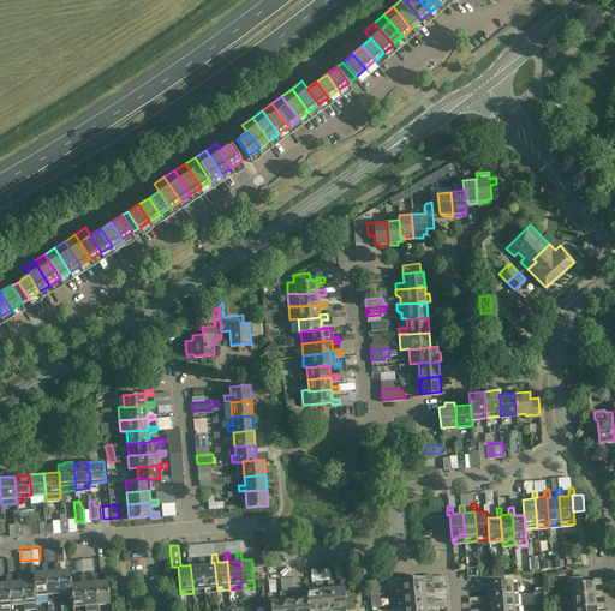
[(202,563),(206,592),(218,591),(214,562),(212,563),(204,563),(204,555),(199,556),(199,564),(202,563)]
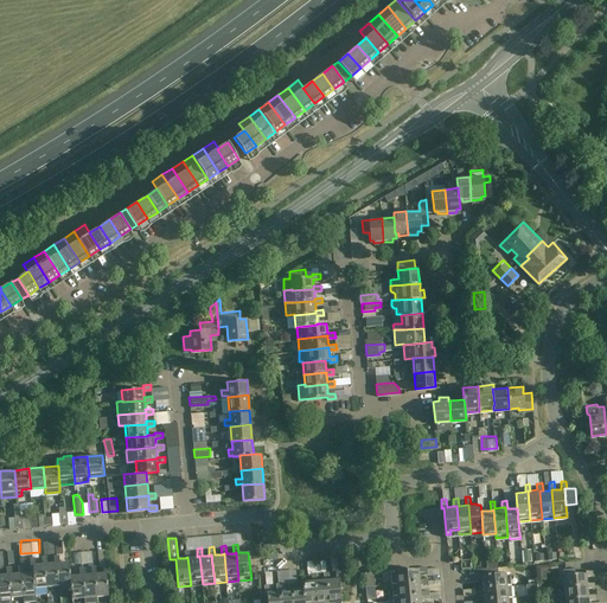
[(82,549),(82,562),(94,560),(94,549),(82,549)]
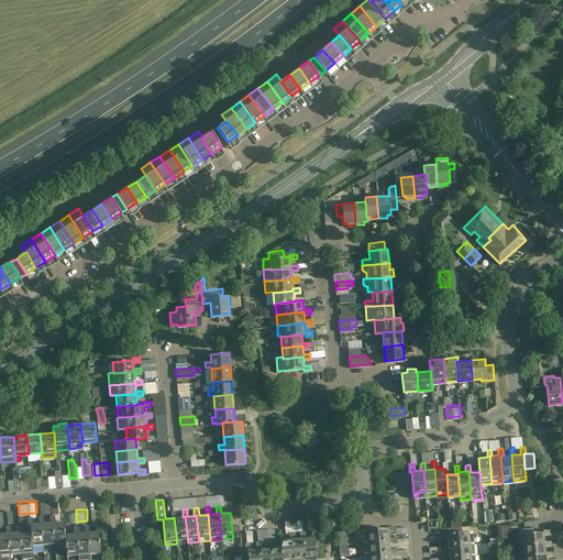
[(174,517),(177,544),(188,542),(185,516),(183,517),(176,517),(176,509),(170,511),(172,518),(174,517)]
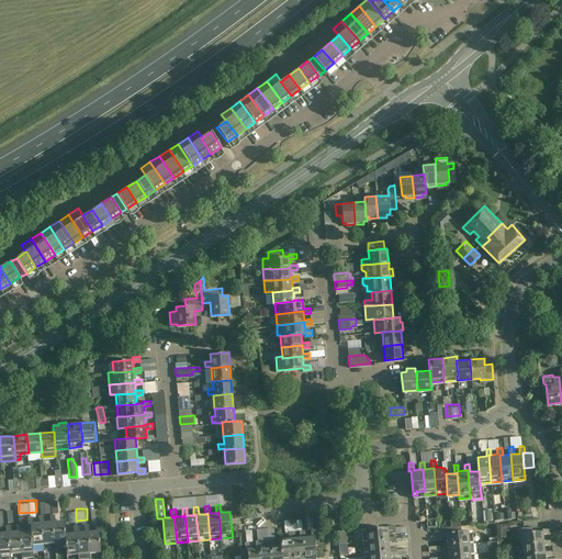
[(54,541),(65,540),(65,533),(64,520),(55,521),(55,514),(49,514),(51,522),(53,521),(54,541)]
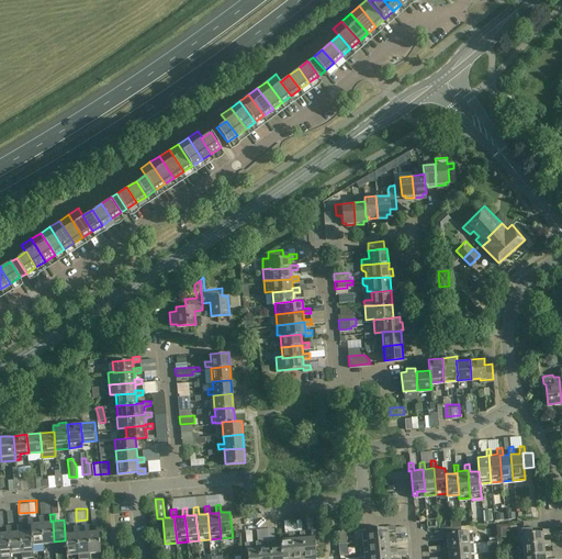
[(38,515),(40,522),(41,522),(43,543),(54,541),(53,521),(51,522),(44,522),(43,515),(38,515)]
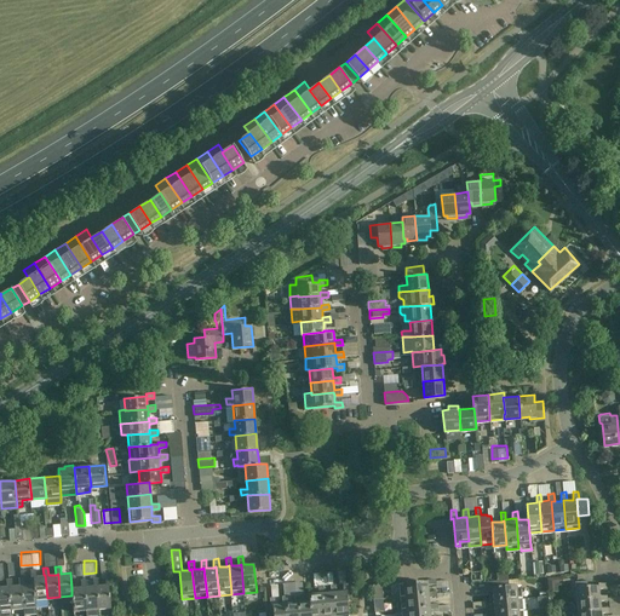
[(33,576),(34,583),(36,606),(47,605),(47,598),(45,575),(44,575),(36,576),(35,569),(30,569),(30,576),(33,576)]
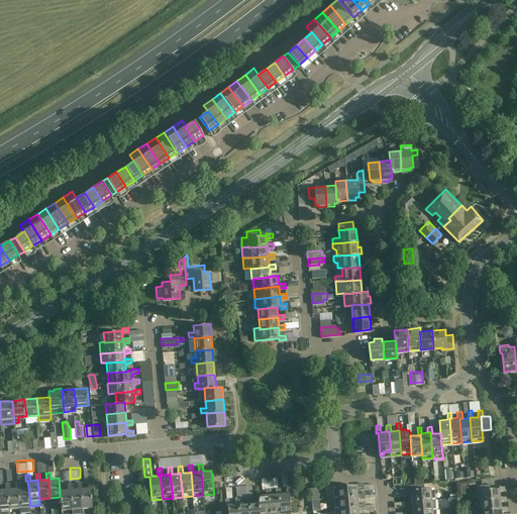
[(72,489),(70,489),(72,508),(72,513),(82,513),(81,507),(82,507),(80,488),(82,488),(82,482),(79,482),(79,479),(75,479),(75,485),(78,485),(78,489),(72,489)]
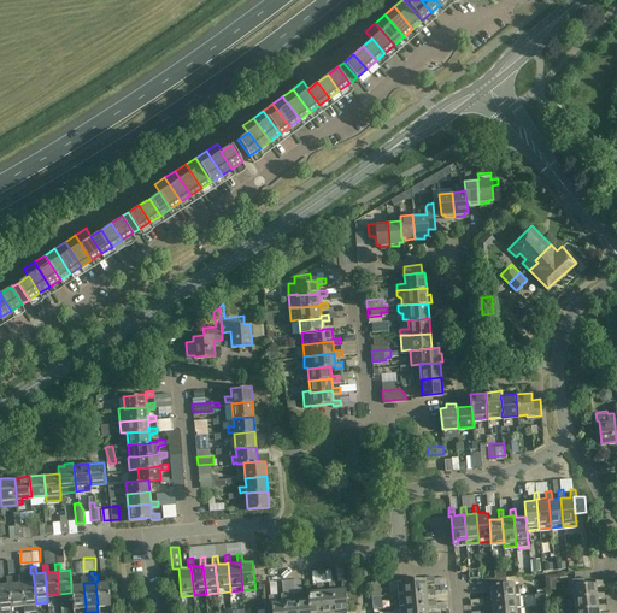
[(559,572),(544,573),(545,588),(554,587),(554,579),(559,578),(559,572)]
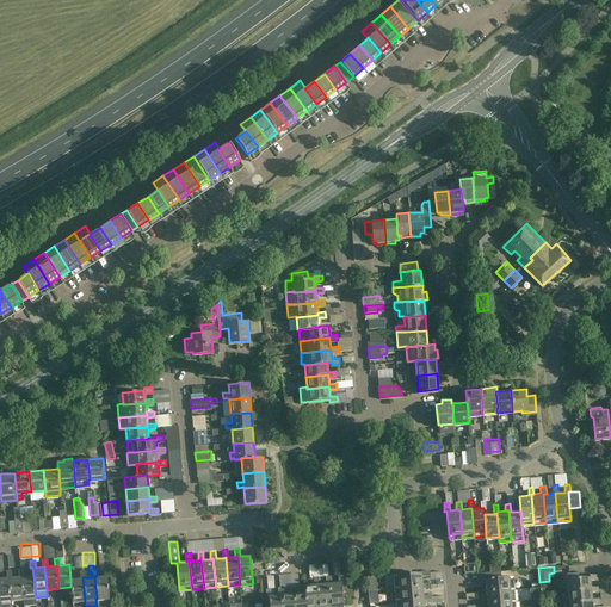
[(36,599),(36,598),(34,575),(24,575),(23,568),(18,569),(18,576),(22,575),(23,599),(24,604),(36,602),(36,599)]
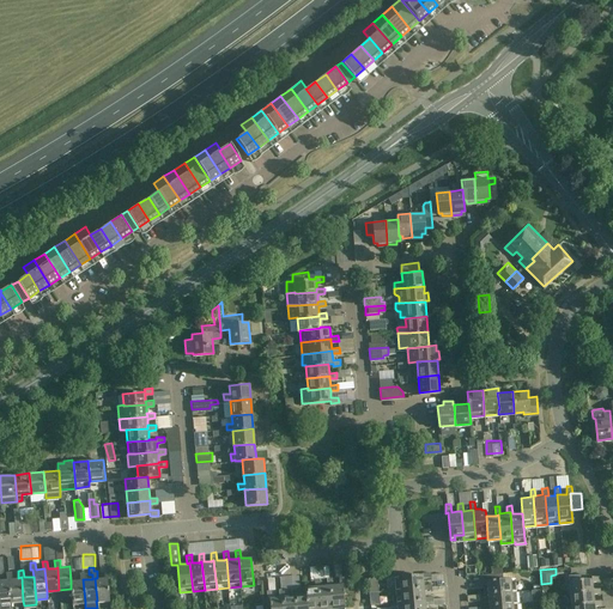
[(104,578),(97,578),(95,578),(97,601),(109,600),(108,578),(110,578),(109,570),(103,571),(104,578)]
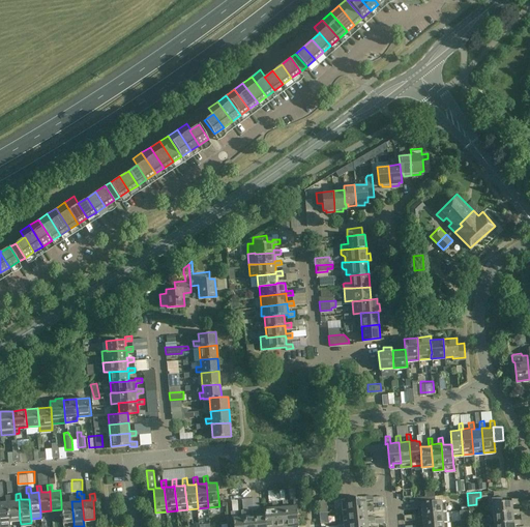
[(342,498),(343,508),(366,506),(365,504),(365,498),(373,497),(373,493),(364,494),(364,496),(342,498)]
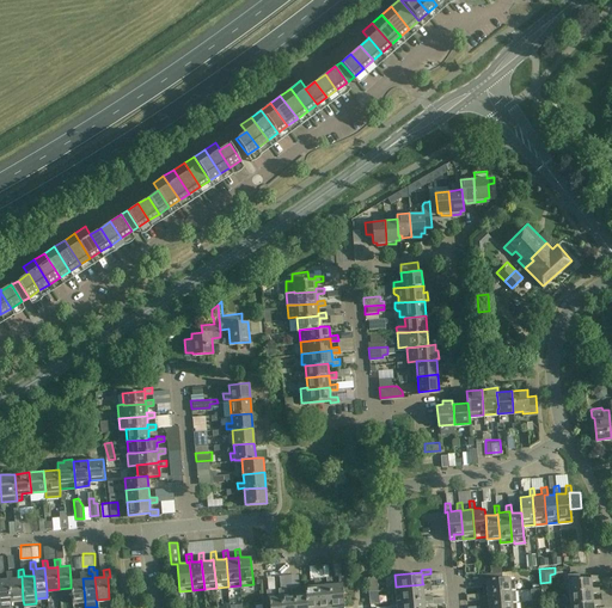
[(10,577),(11,600),(23,600),(22,576),(18,577),(12,577),(11,570),(6,571),(6,578),(10,577)]
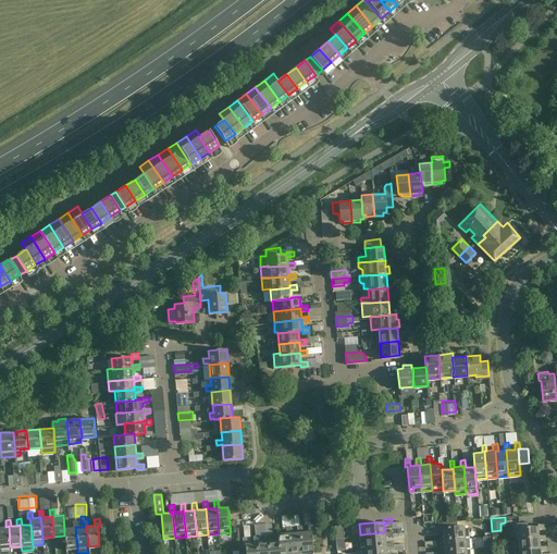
[(443,539),(468,537),(467,525),(457,526),(457,519),(435,521),(435,530),(442,530),(443,537),(443,539)]
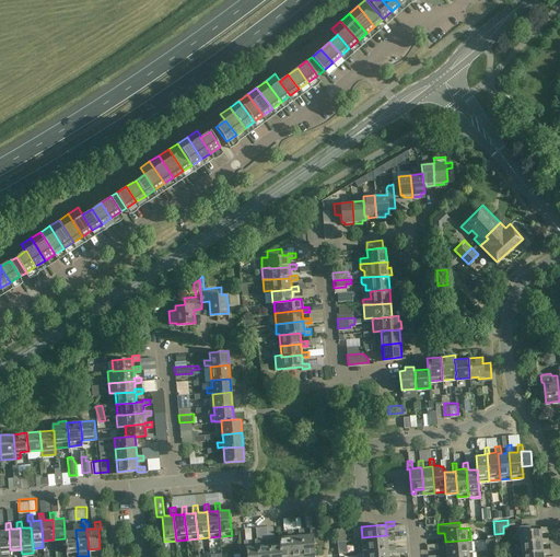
[(65,538),(66,552),(78,550),(76,530),(78,530),(77,523),(72,523),(73,531),(65,531),(65,538)]
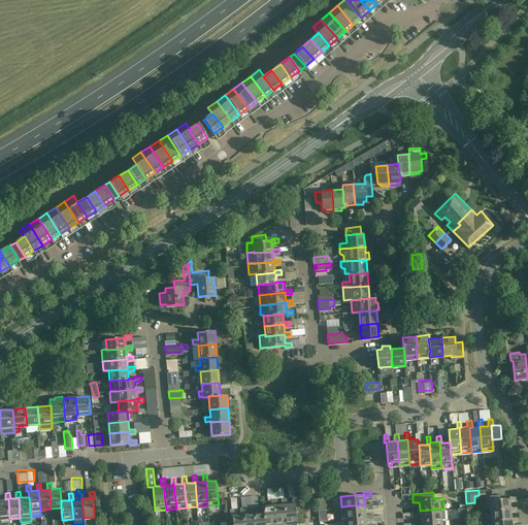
[(510,509),(510,506),(509,500),(516,499),(516,495),(509,496),(509,498),(504,498),(504,493),(490,494),(491,511),(510,509)]
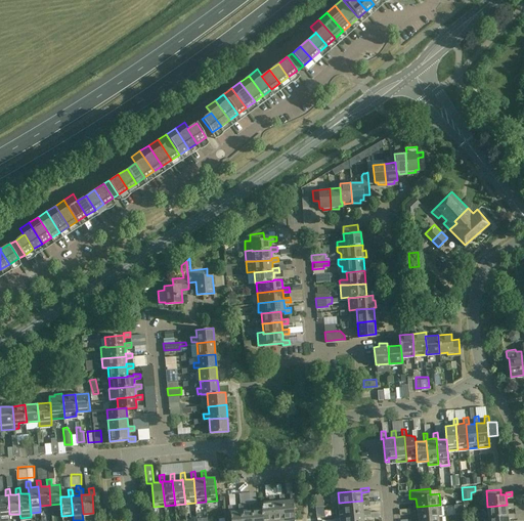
[(324,490),(316,490),(317,514),(324,514),(324,490)]
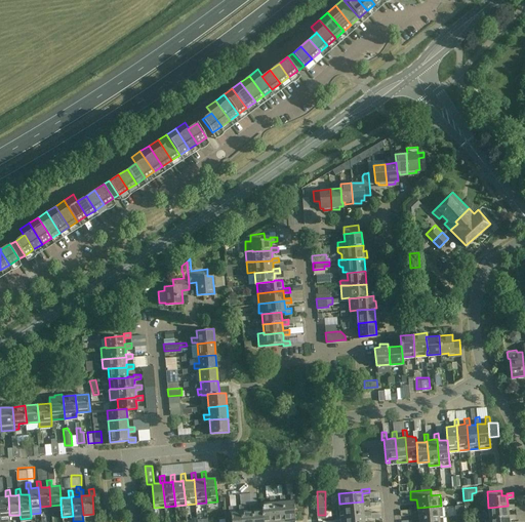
[(291,499),(285,500),(282,500),(284,521),(295,521),(293,500),(295,499),(294,492),(290,492),(291,499)]
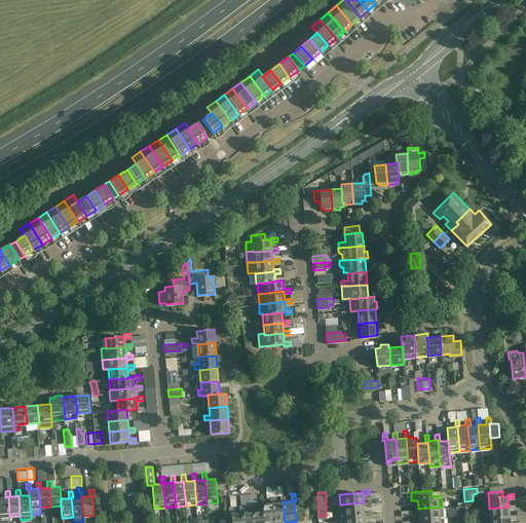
[(285,522),(283,501),(286,501),(285,494),(280,494),(280,501),(275,502),(272,502),(274,522),(285,522)]
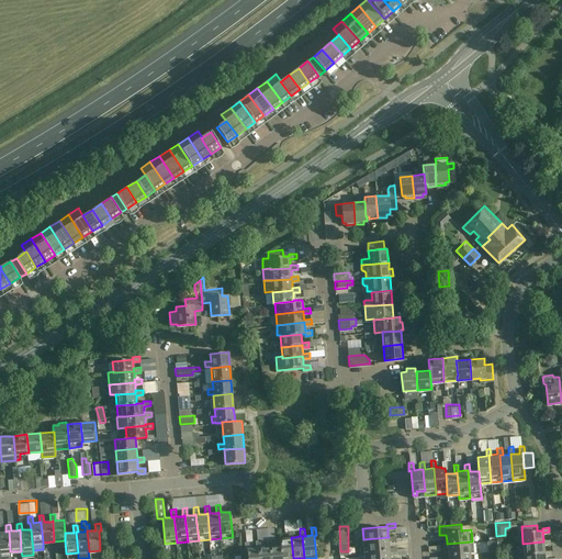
[(280,538),(280,545),(281,545),(282,558),(293,558),(291,537),(294,537),(293,529),(288,529),(289,537),(280,538)]
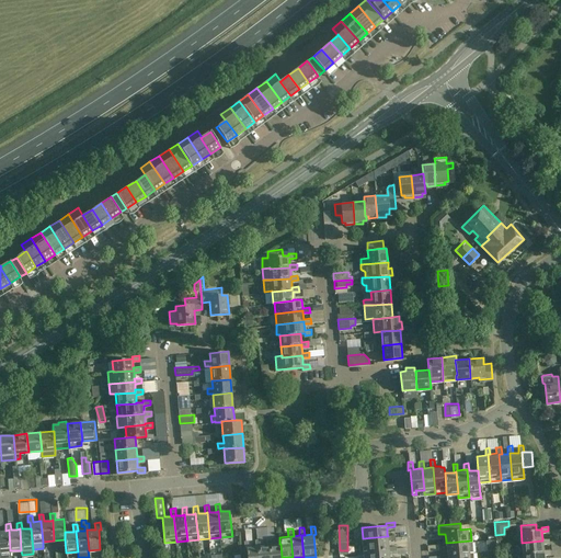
[(0,557),(11,557),(10,550),(9,530),(6,531),(0,531),(0,557)]
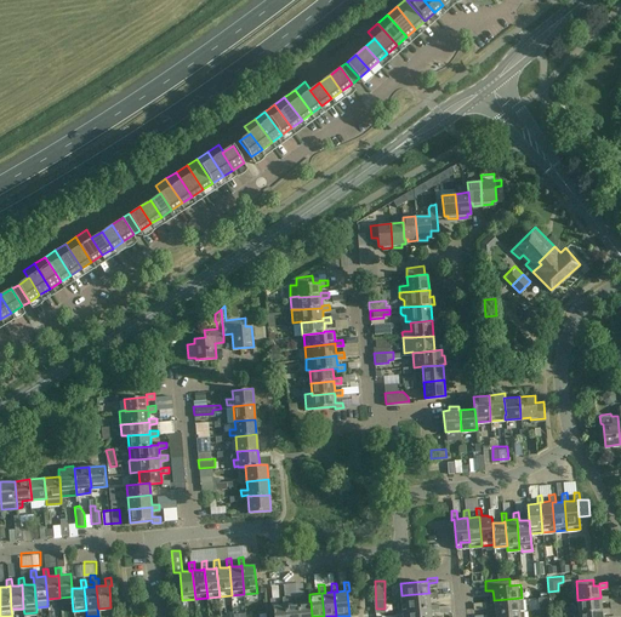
[(438,589),(428,590),(429,593),(402,595),(402,607),(431,605),(429,603),(429,595),(438,595),(438,589)]
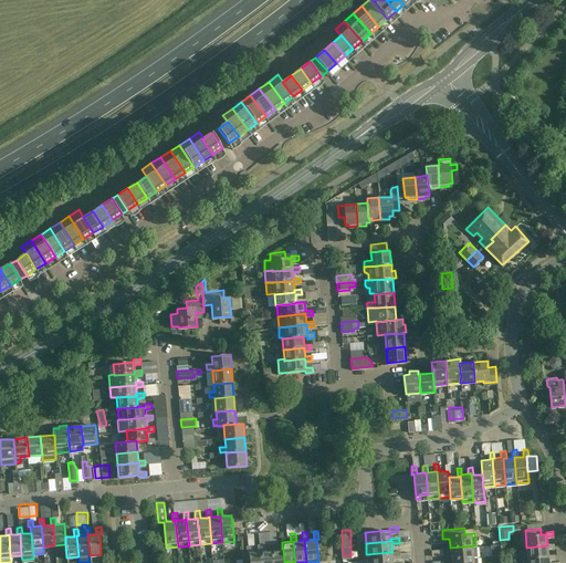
[(284,562),(283,549),(282,549),(274,550),(273,542),(269,542),(269,550),(272,550),(272,562),(284,562)]
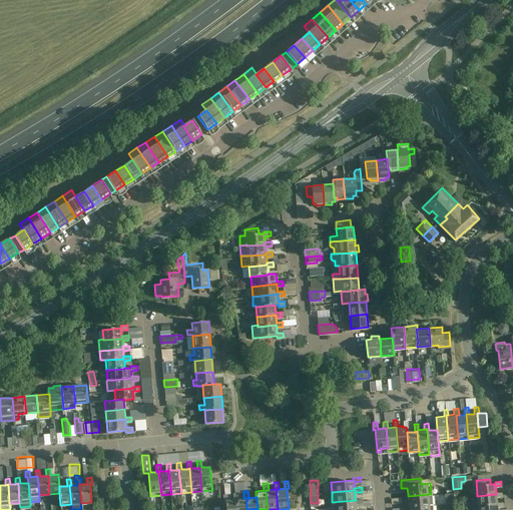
[(477,496),(478,505),(478,506),(497,504),(497,502),(496,496),(502,496),(502,491),(496,492),(496,494),(477,496)]
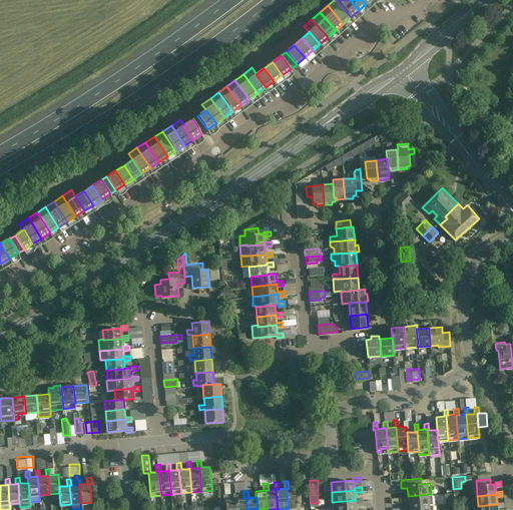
[(246,509),(246,498),(243,498),(238,499),(237,492),(232,492),(233,499),(236,499),(236,509),(246,509)]
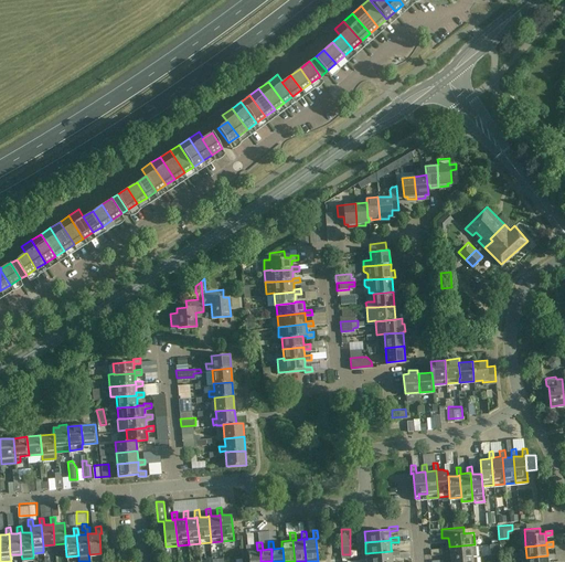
[(248,561),(260,561),(260,550),(257,550),(251,551),(251,543),(245,543),(246,551),(248,551),(248,561)]
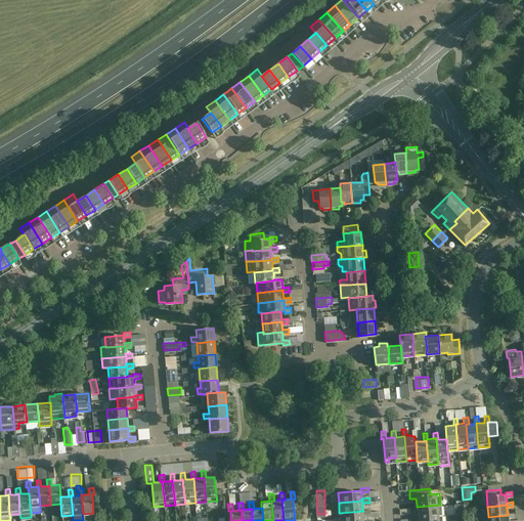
[(418,517),(441,515),(440,505),(417,507),(417,505),(409,505),(409,510),(417,509),(418,515),(418,517)]
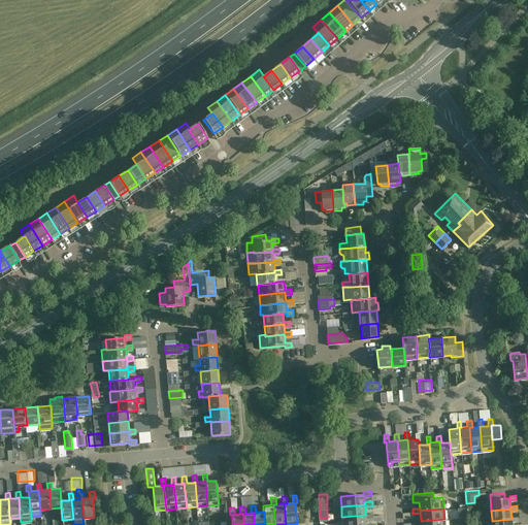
[(366,515),(341,517),(342,524),(366,524),(367,524),(366,518),(373,517),(373,513),(365,513),(366,515)]
